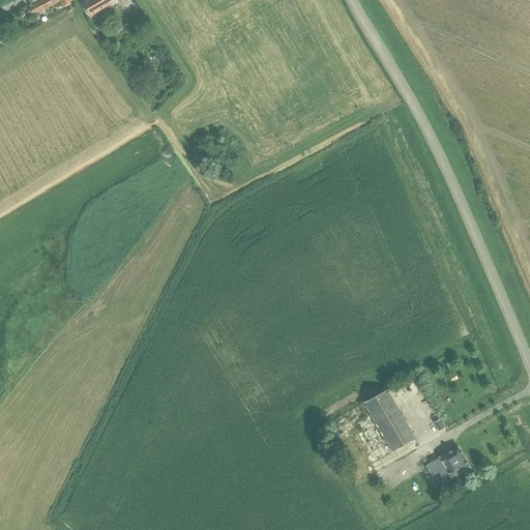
[(41,0),(29,8),(30,11),(28,13),(31,20),(34,18),(33,17),(61,0),(64,5),(65,5),(66,6),(71,3),(70,1),(72,1),(71,0),(41,0)]
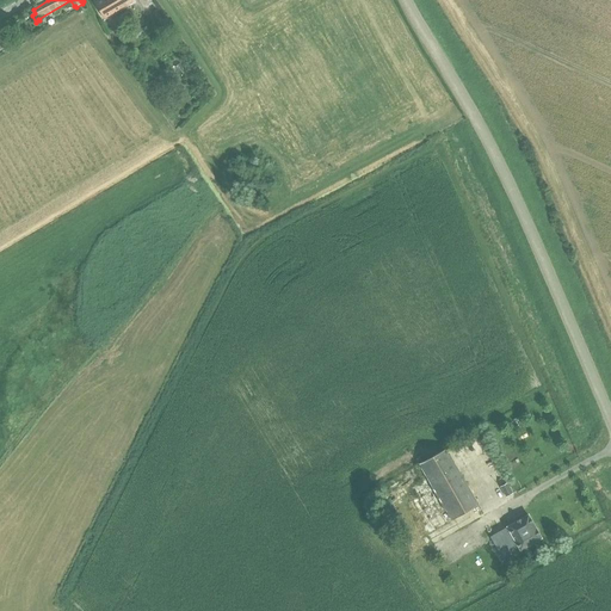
[(104,19),(133,1),(131,0),(98,0),(94,2),(104,19)]
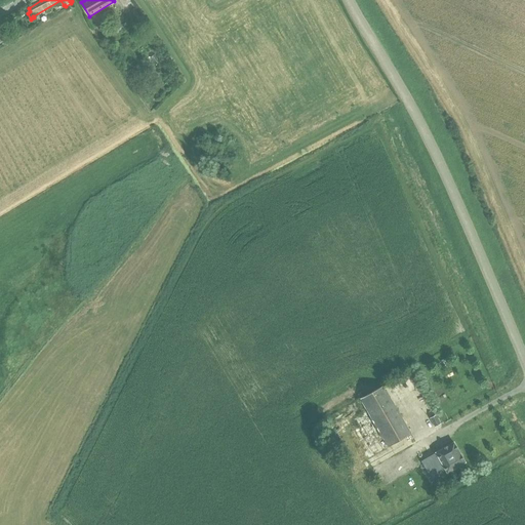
[(410,399),(409,385),(394,385),(394,400),(410,399)]
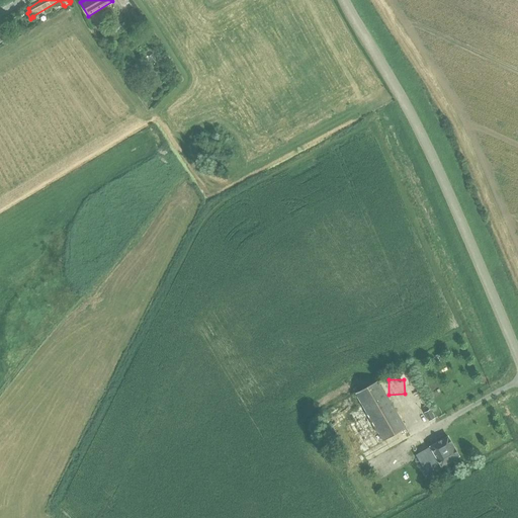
[(356,393),(383,440),(406,428),(389,397),(379,380),(356,393)]
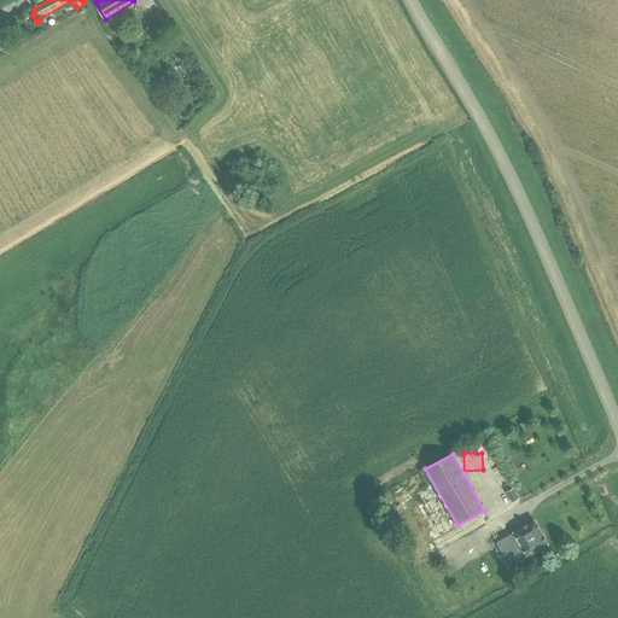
[(472,474),(474,479),(485,473),(483,468),(472,474)]
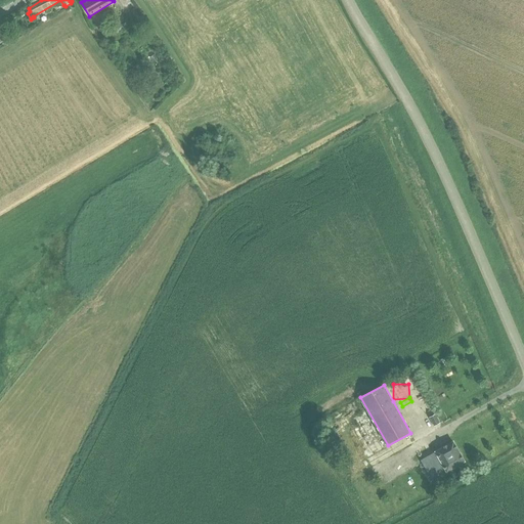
[(435,413),(429,418),(434,426),(440,423),(439,422),(435,413)]
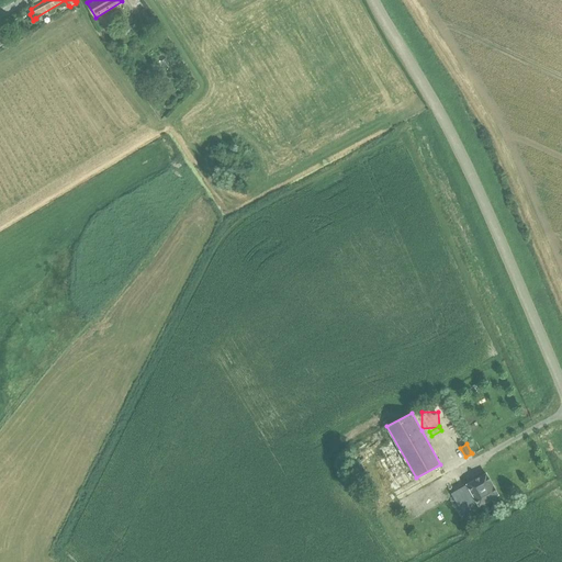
[(485,475),(465,486),(478,507),(497,495),(485,475)]
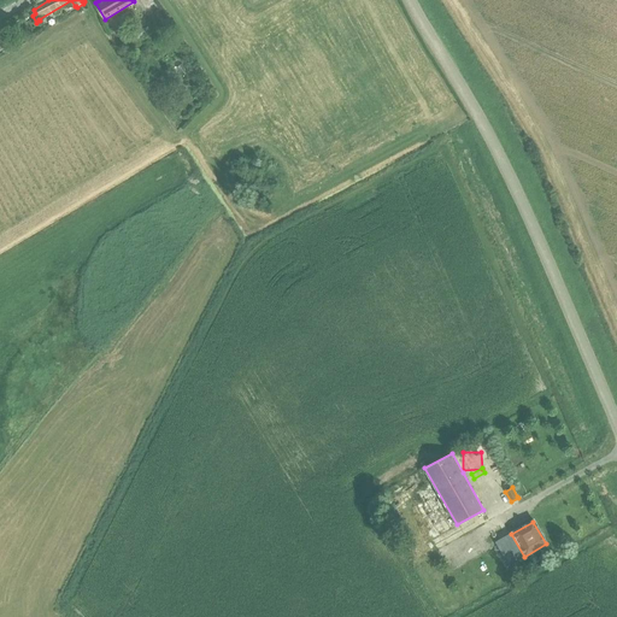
[(511,534),(495,544),(510,569),(526,559),(524,557),(511,534)]
